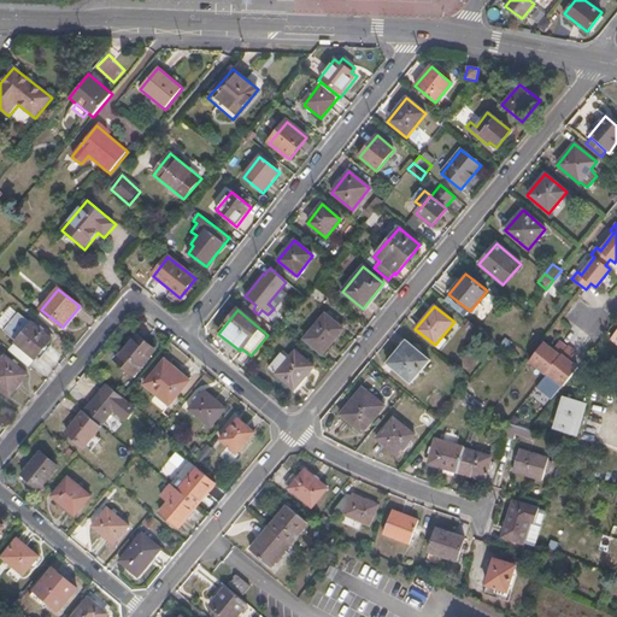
[(16,344),(33,323),(19,313),(3,333),(16,344)]
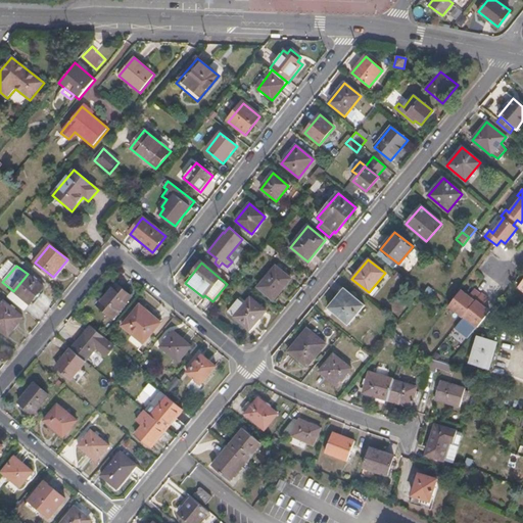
[(276,266),(257,288),(274,300),(291,279),(276,266)]
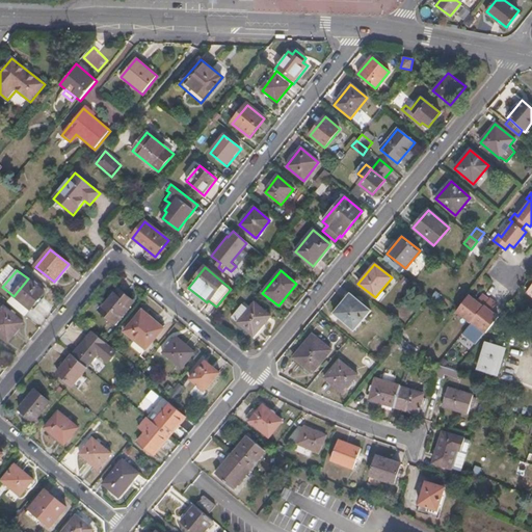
[(14,296),(30,310),(45,293),(28,278),(14,296)]
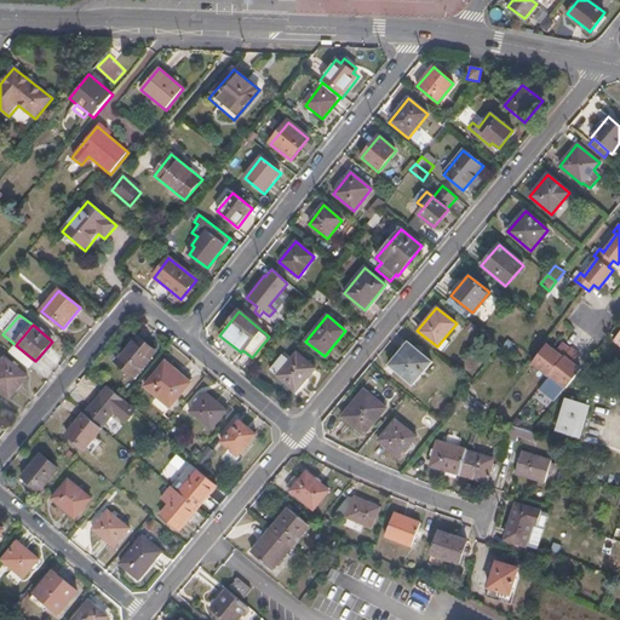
[(116,362),(135,378),(156,352),(137,337),(116,362)]
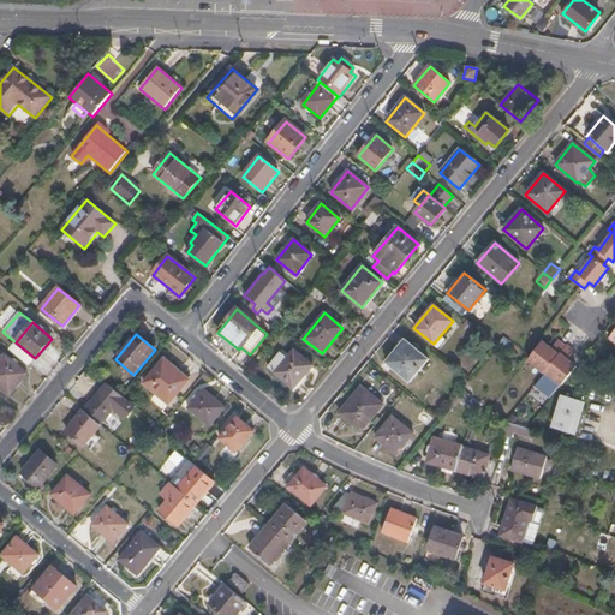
[(429,359),(405,339),(386,362),(410,382),(429,359)]
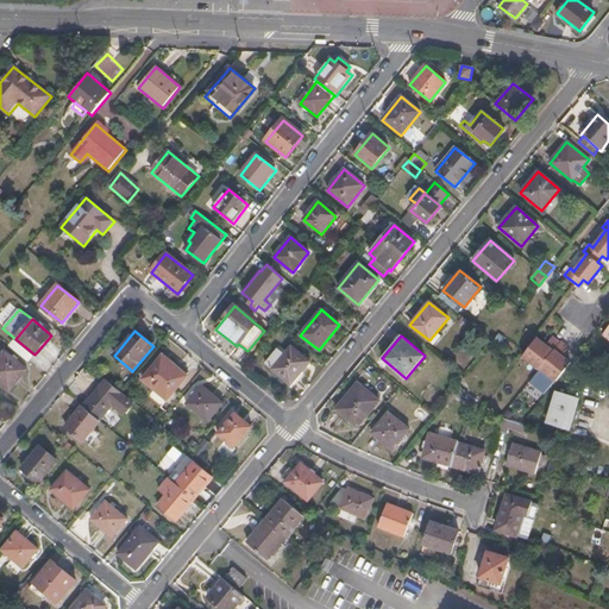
[(539,369),(560,341),(552,336),(546,344),(538,338),(523,357),(539,369)]
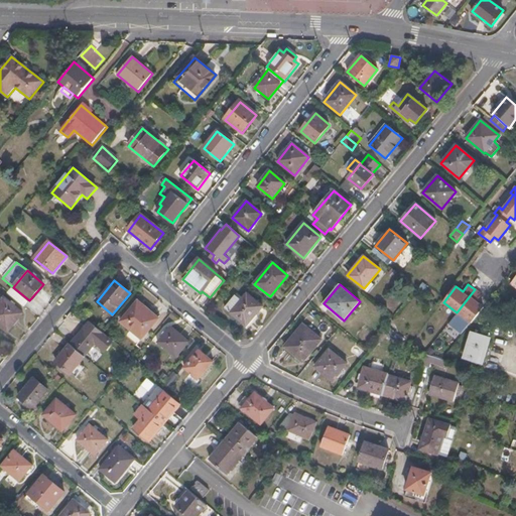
[(29,300),(13,287),(8,293),(24,306),(29,300)]
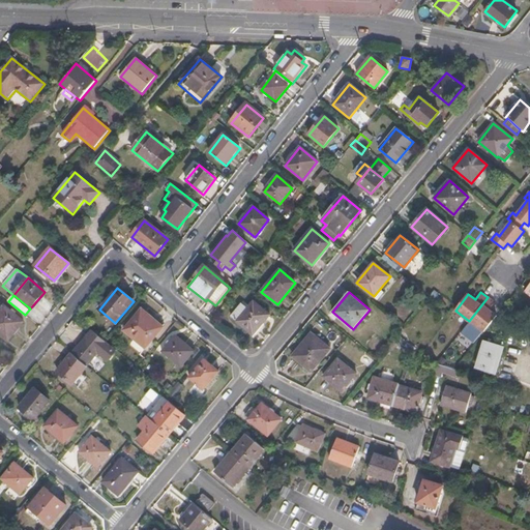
[(489,296),(488,297),(469,321),(461,331),(475,342),(497,315),(490,308),(495,301),(489,296)]
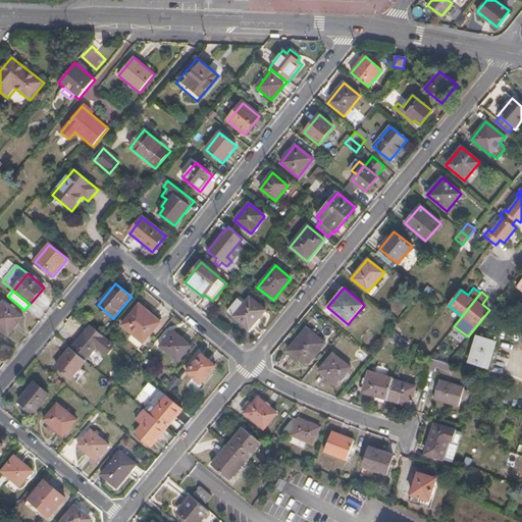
[(265,310),(250,297),(244,304),(232,317),(249,330),(265,310)]
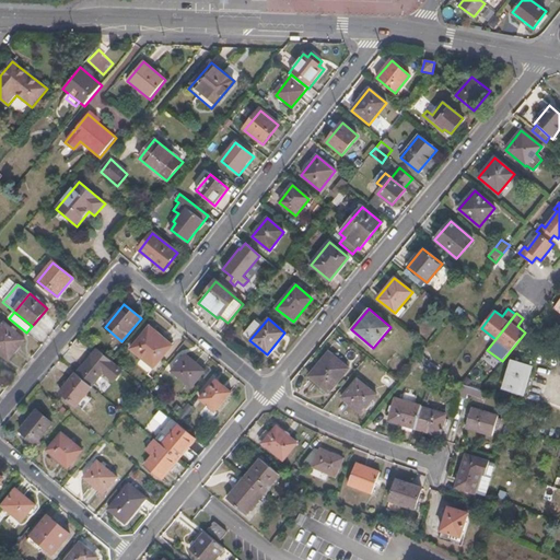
[(249,340),(261,326),(255,319),(243,334),(249,340)]
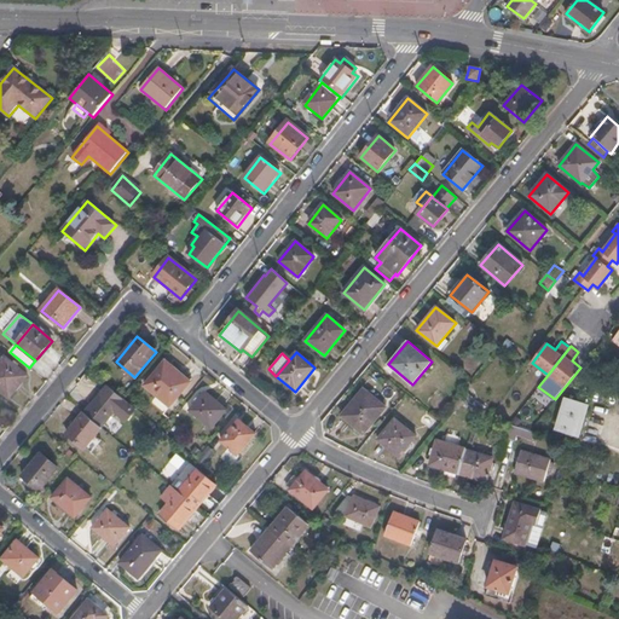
[(6,357),(0,363),(0,389),(9,398),(28,376),(6,357)]
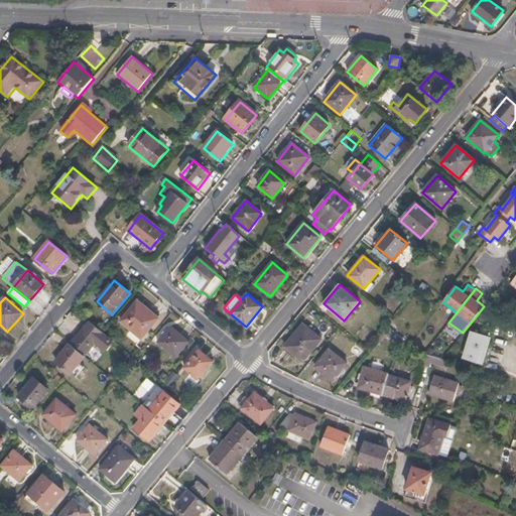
[(145,313),(148,310),(138,302),(121,323),(142,339),(155,323),(145,313)]
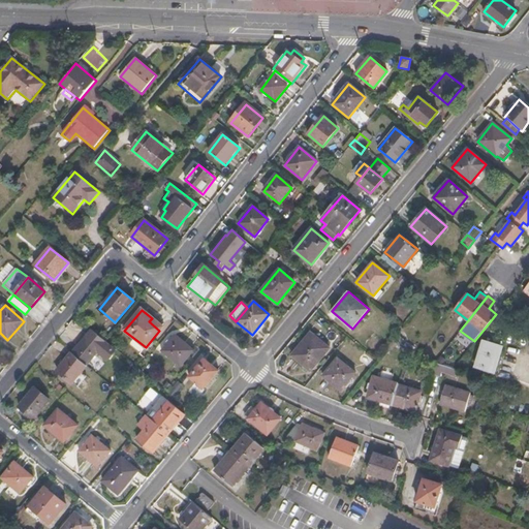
[(162,328),(152,318),(149,321),(159,331),(162,328)]
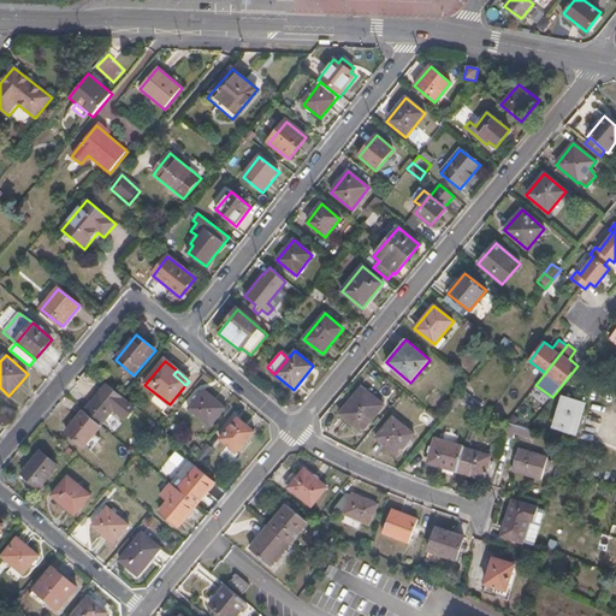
[(108,384),(101,394),(104,396),(117,407),(114,410),(125,419),(136,407),(108,384)]
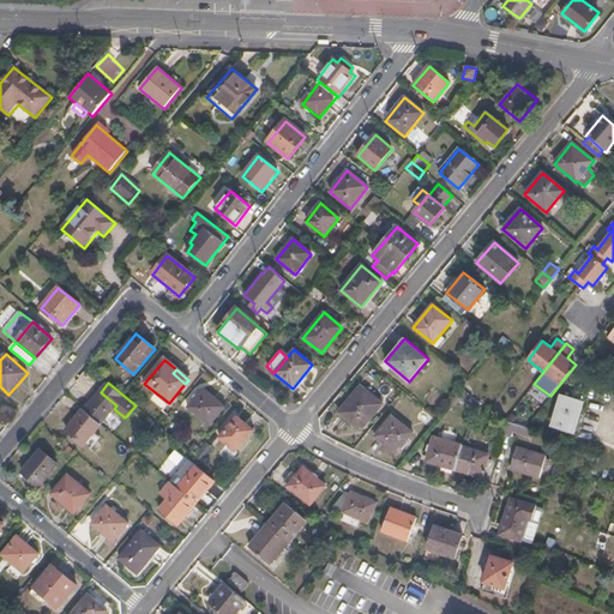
[(338,413),(360,431),(383,405),(361,386),(338,413)]
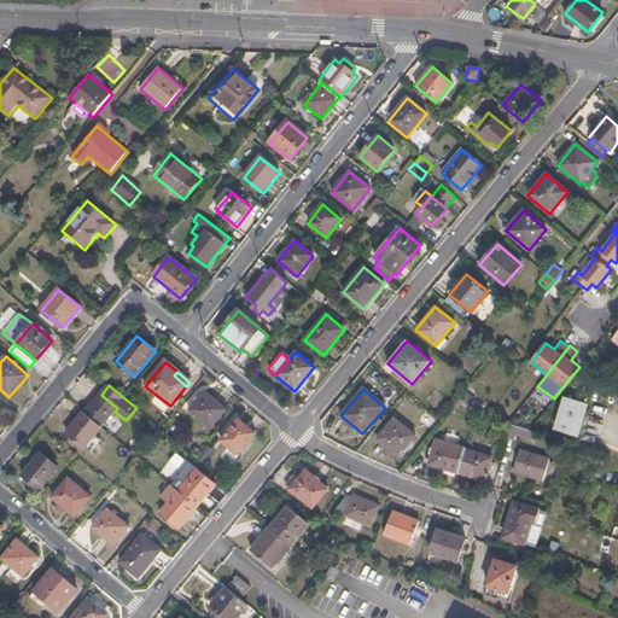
[(226,410),(205,392),(190,412),(211,429),(226,410)]
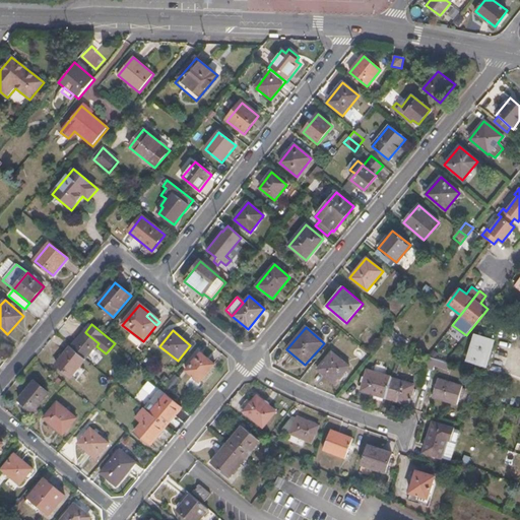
[(71,348),(85,360),(96,346),(99,343),(87,334),(85,332),(71,348)]
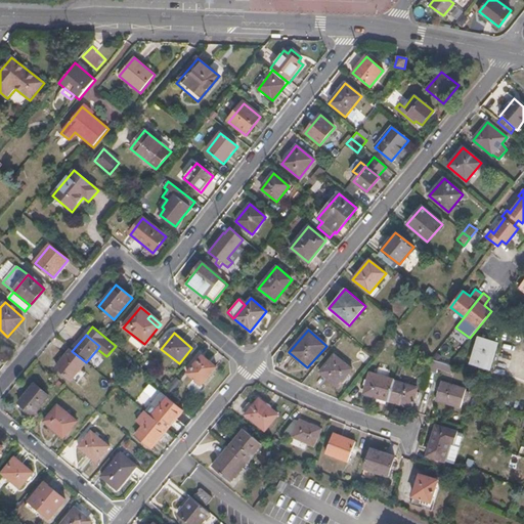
[(470,362),(489,368),(497,344),(478,338),(470,362)]
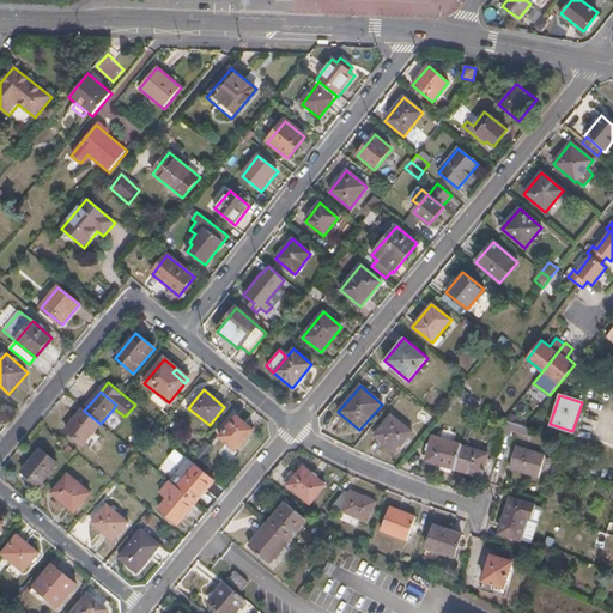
[(85,444),(102,425),(101,424),(84,411),(84,410),(67,430),(85,444)]
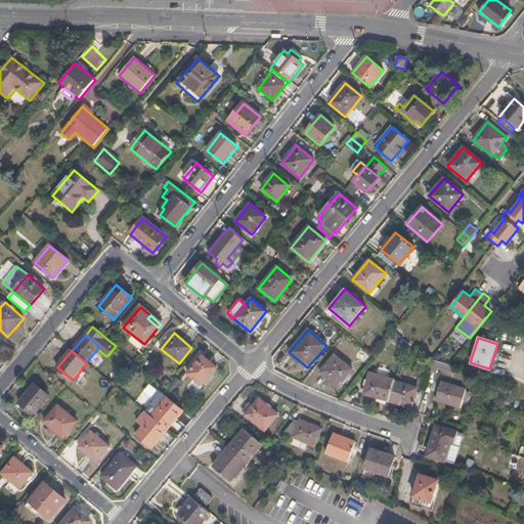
[(319,373),(337,387),(352,368),(335,354),(319,373)]
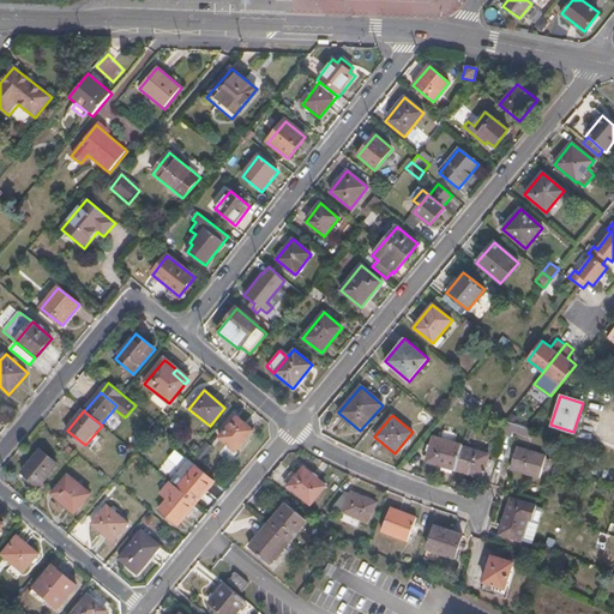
[(221,438),(236,451),(253,431),(238,417),(221,438)]
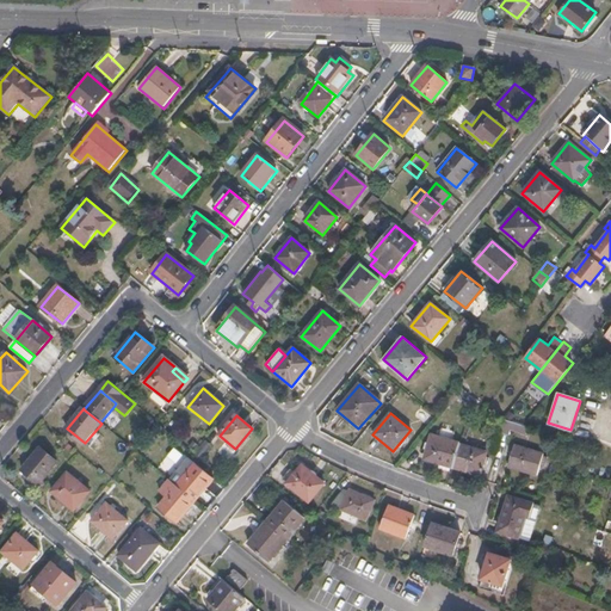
[(528,426),(523,425),(504,419),(500,432),(508,434),(510,431),(525,434),(528,426)]
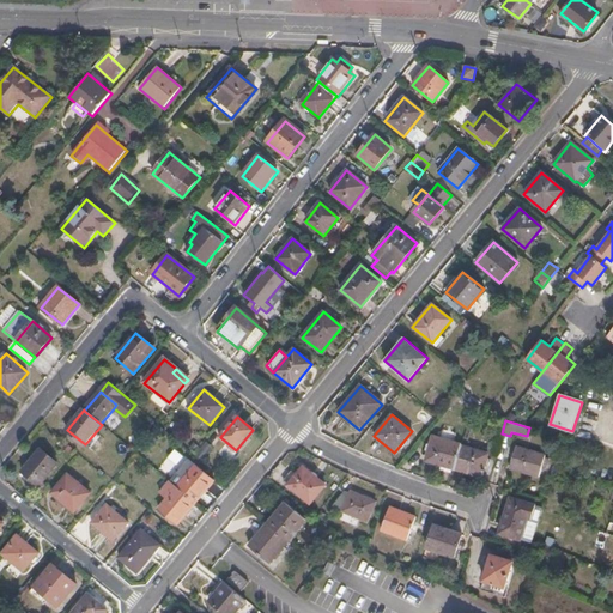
[(461,445),(432,436),(425,461),(441,466),(441,469),(451,472),(453,468),(454,469),(461,445)]
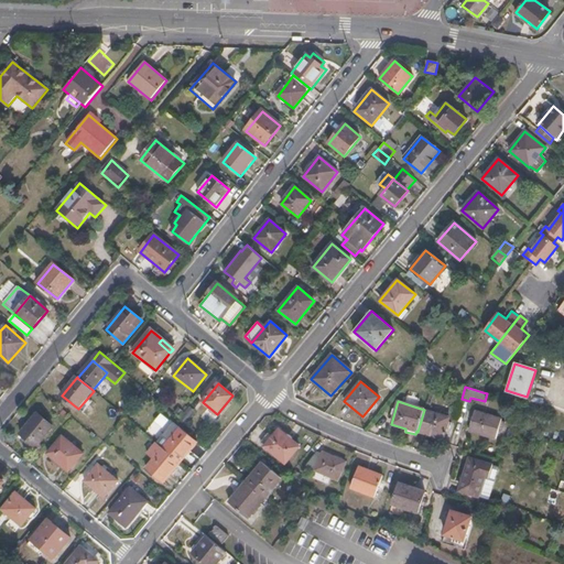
[(424,410),(418,432),(443,438),(449,418),(424,410)]
